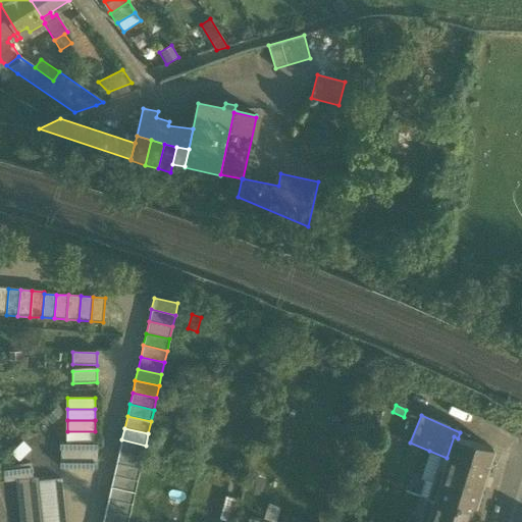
[(95,442),(95,431),(67,431),(67,442),(95,442)]
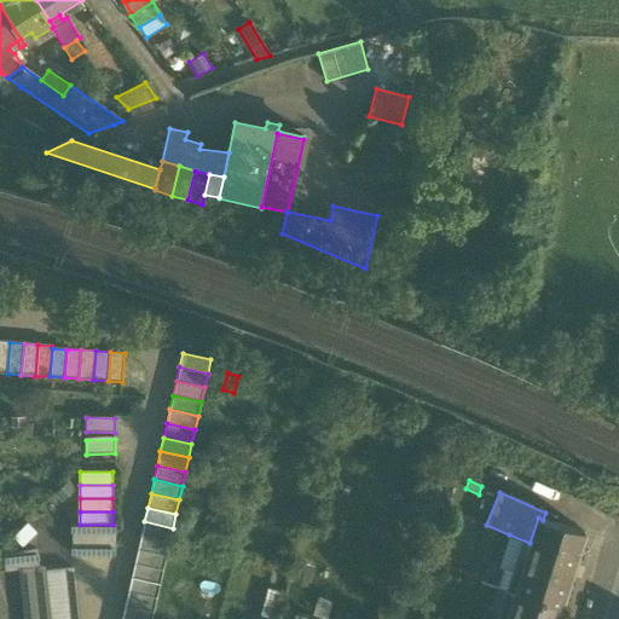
[(514,593),(560,607),(584,532),(543,520),(538,518),(530,543),(521,571),(514,570),(513,572),(507,591),(514,593)]
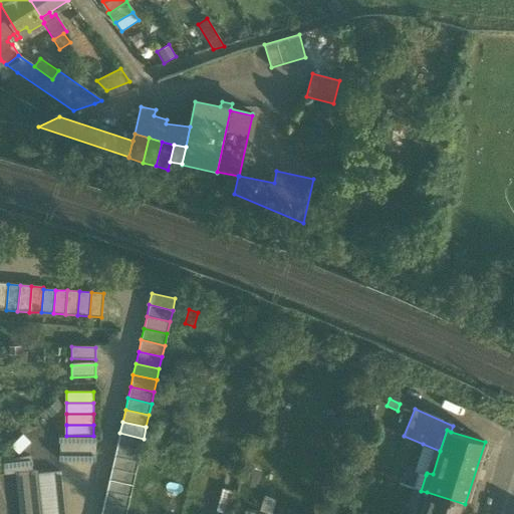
[(119,433),(117,445),(141,450),(144,439),(119,433)]
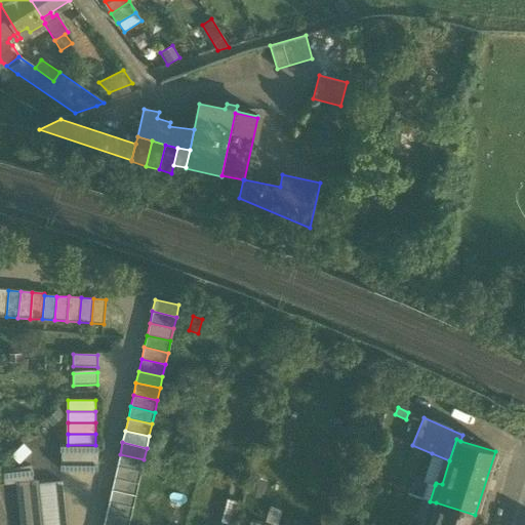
[(62,472),(73,472),(73,447),(61,447),(62,472)]
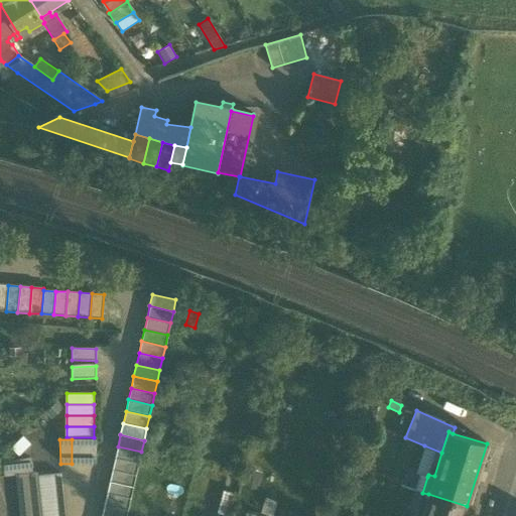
[(72,464),(84,464),(84,439),(72,439),(72,464)]
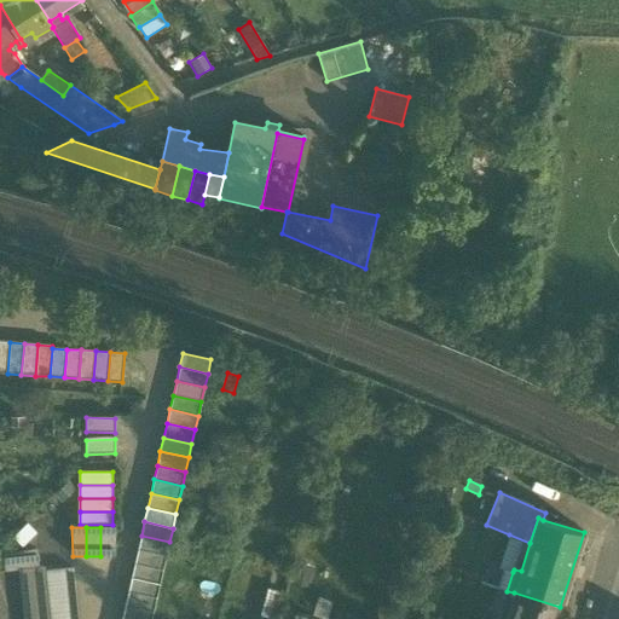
[(100,556),(115,556),(115,527),(100,527),(100,556)]
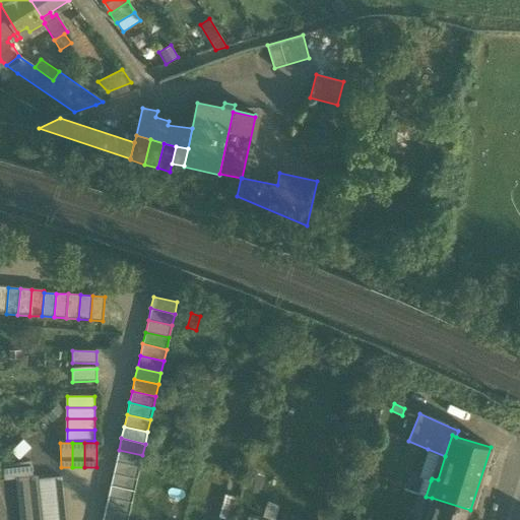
[(431,480),(432,478),(438,479),(445,456),(428,449),(418,476),(431,480)]
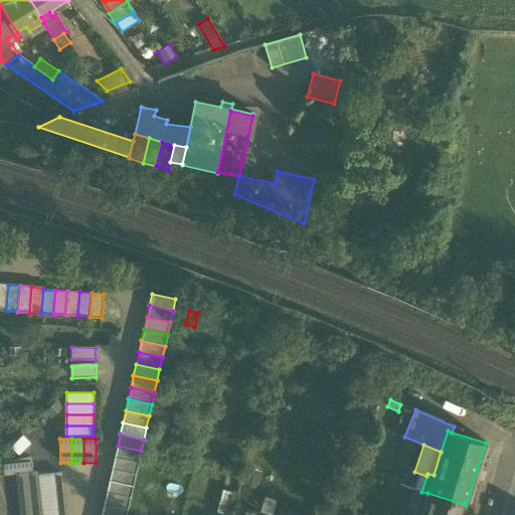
[(118,446),(115,458),(138,463),(141,451),(118,446)]
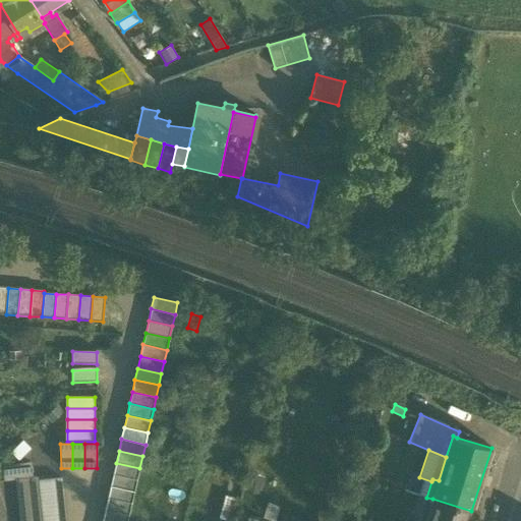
[(116,463),(113,474),(137,480),(139,468),(116,463)]
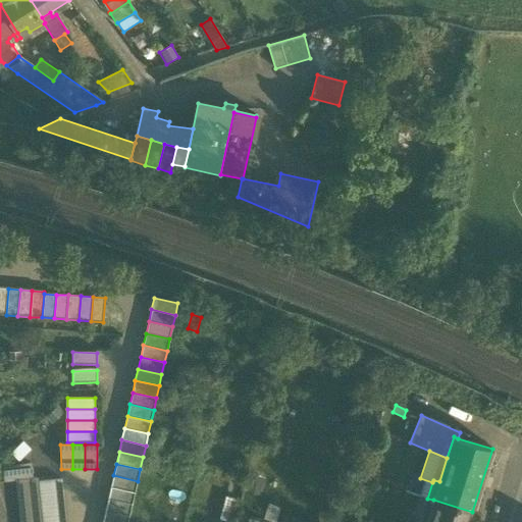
[(3,468),(4,481),(33,478),(32,465),(3,468)]
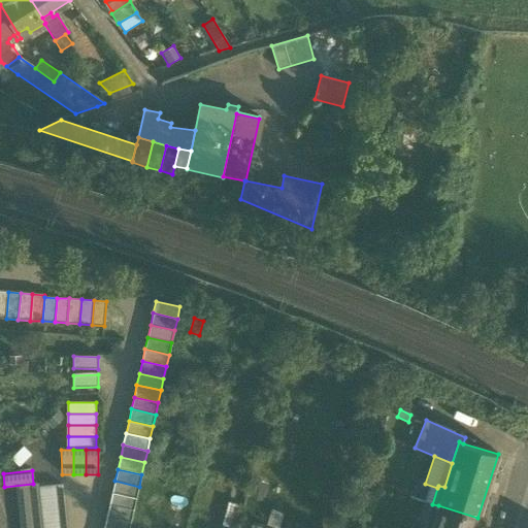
[(114,481),(112,493),(136,498),(139,487),(114,481)]
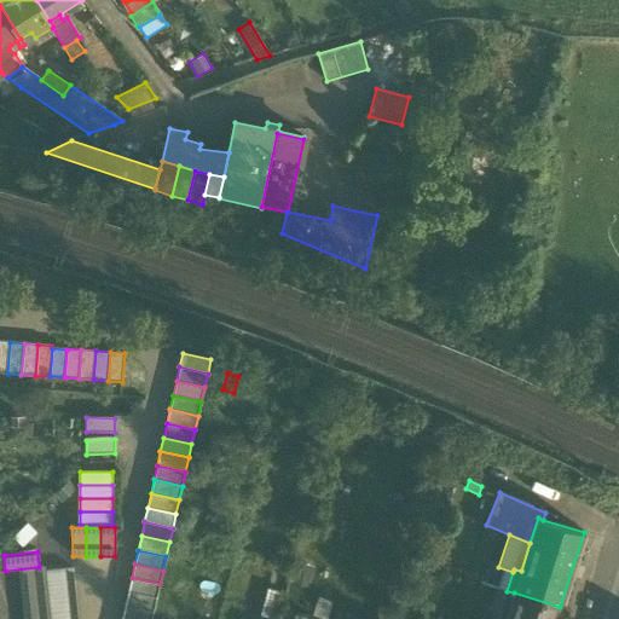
[(294,579),(308,583),(312,571),(298,566),(294,579)]
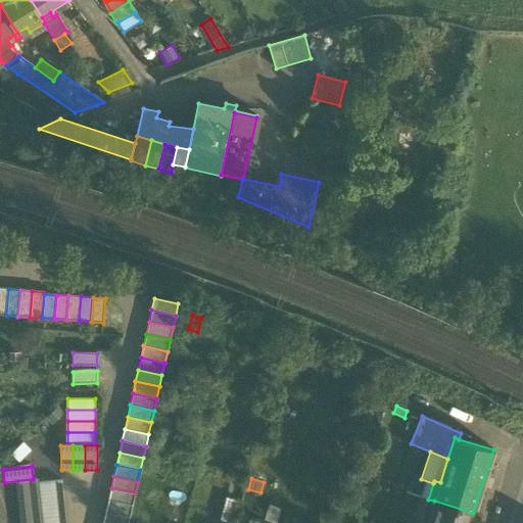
[(15,482),(16,492),(38,490),(36,480),(15,482)]
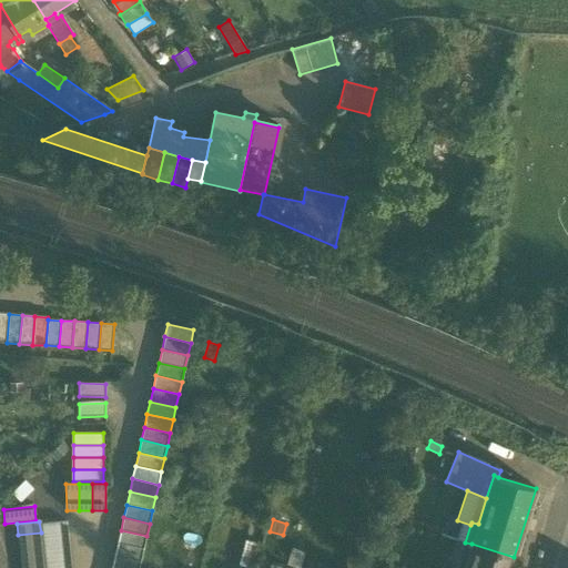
[(42,525),(43,536),(68,534),(67,523),(42,525)]
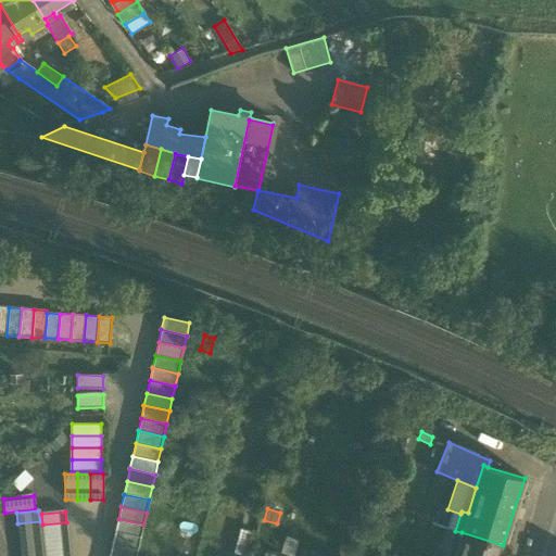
[(118,519),(115,531),(141,538),(143,525),(118,519)]
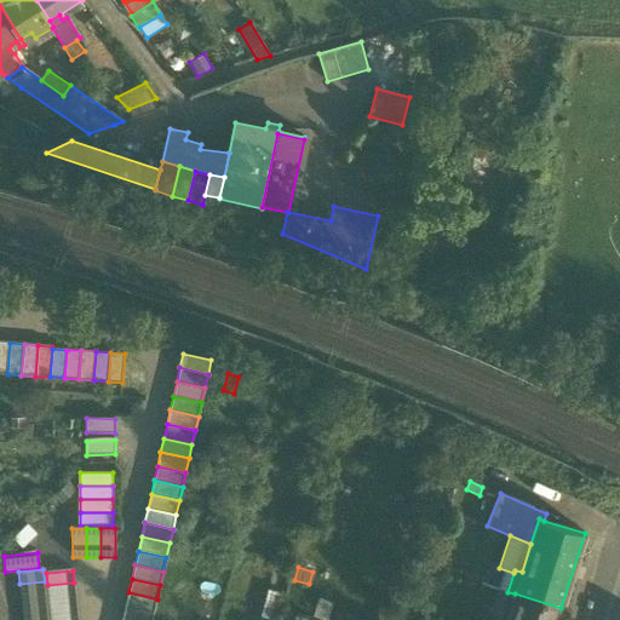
[(19,584),(22,596),(46,593),(45,581),(19,584)]
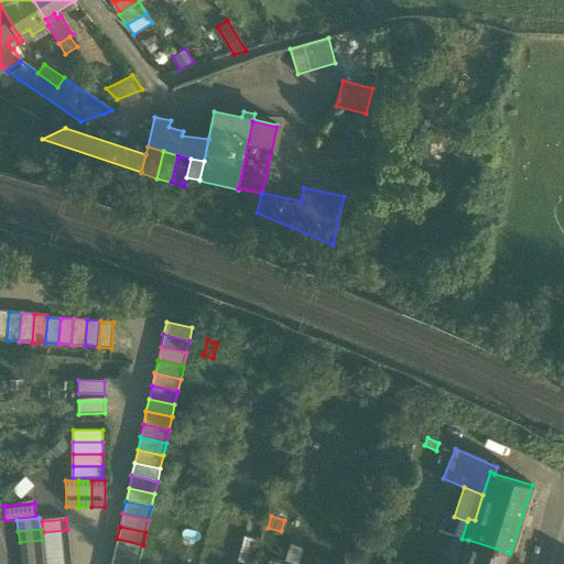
[(43,532),(44,543),(68,541),(67,530),(43,532)]
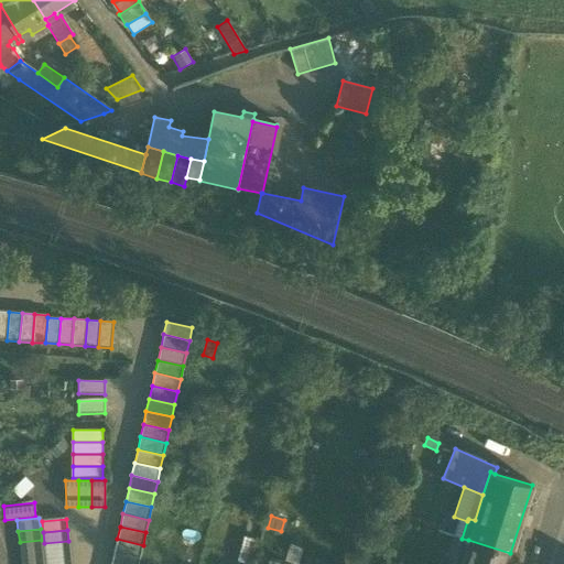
[(468,540),(462,539),(453,535),(447,553),(456,555),(458,550),(465,552),(468,540)]
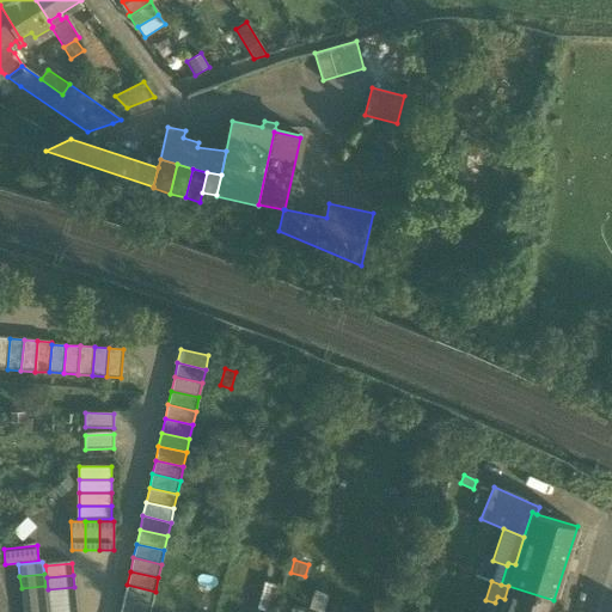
[(127,585),(124,599),(152,605),(155,592),(127,585)]
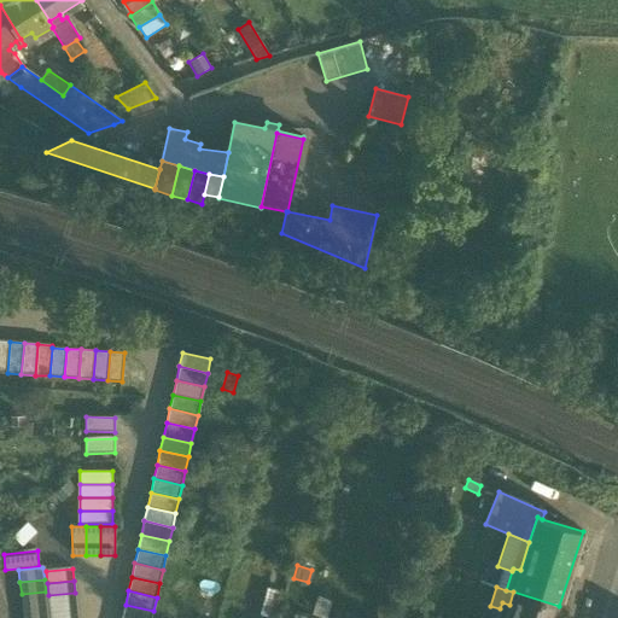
[(22,594),(23,607),(47,604),(46,592),(22,594)]
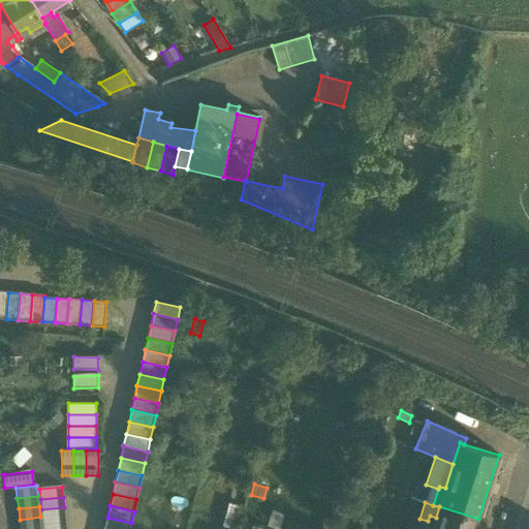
[(428,521),(425,528),(475,528),(478,519),(439,506),(436,518),(430,516),(428,521)]
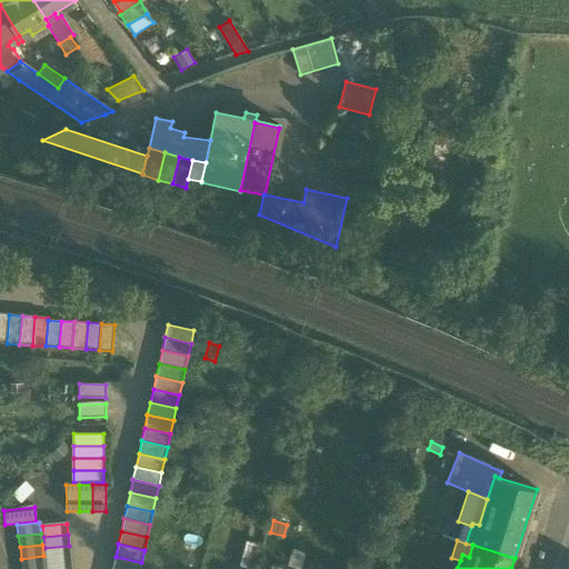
[(45,548),(46,559),(70,556),(69,546),(45,548)]
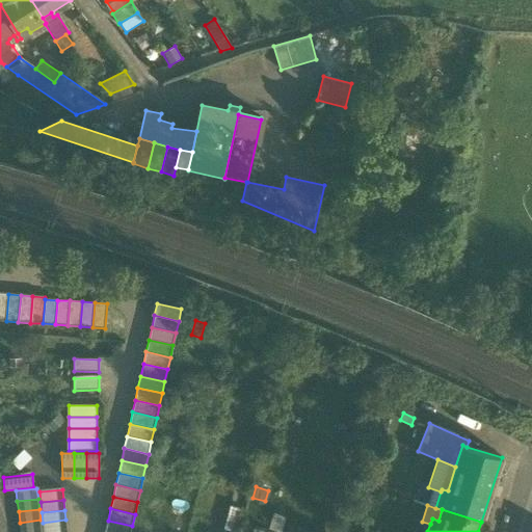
[(20,523),(20,531),(29,531),(42,531),(41,520),(20,523)]
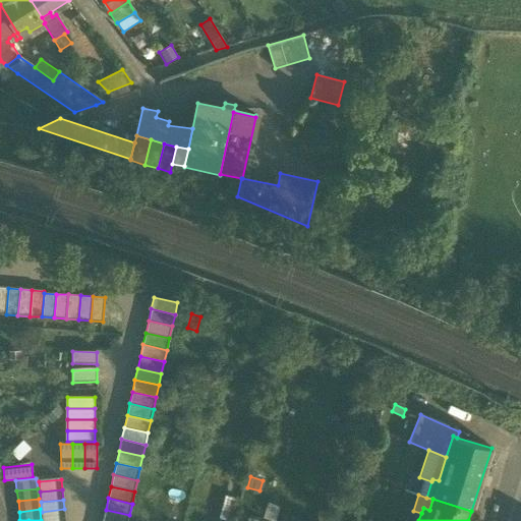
[(42,512),(42,520),(45,520),(65,519),(64,509),(42,512)]
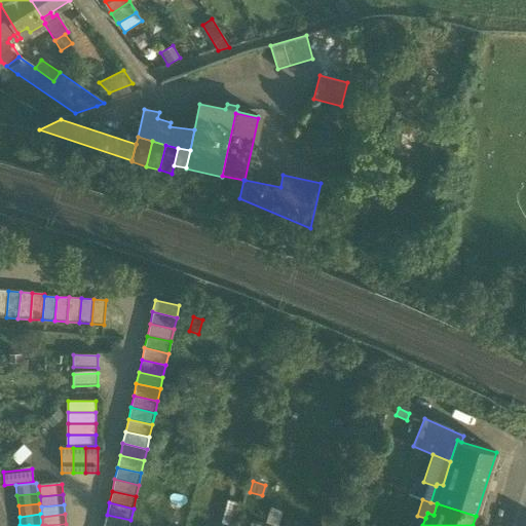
[(107,515),(104,525),(128,525),(130,520),(107,515)]
